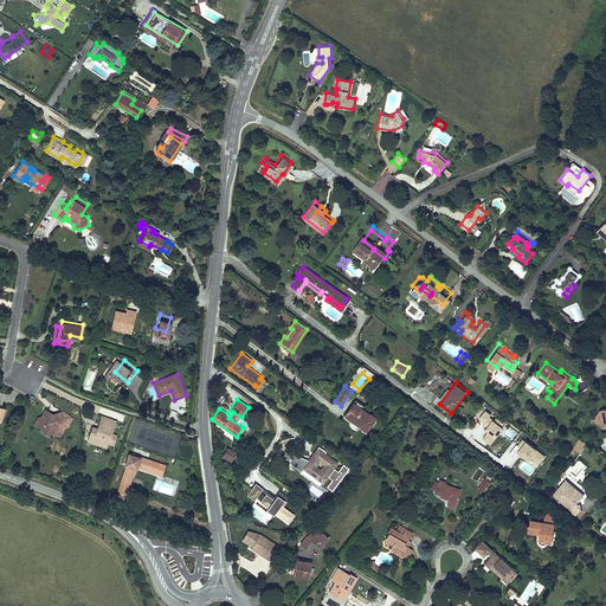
[(360,425),(368,413),(349,399),(341,412),(360,425)]
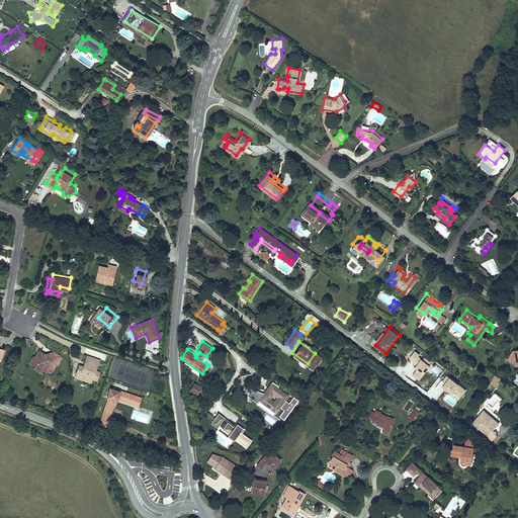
[(517,348),(513,349),(508,355),(513,358),(513,363),(514,364),(516,363),(516,365),(517,366),(517,348)]
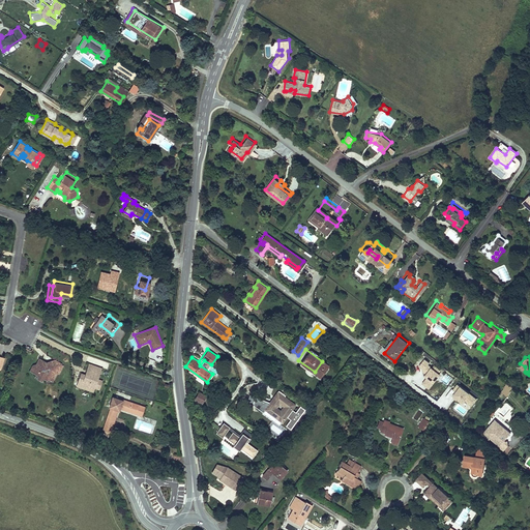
[(43,362),(37,358),(34,364),(31,365),(30,366),(32,367),(31,372),(36,374),(41,377),(46,379),(47,378),(51,380),(55,372),(56,373),(60,365),(60,363),(55,360),(52,366),(43,362)]
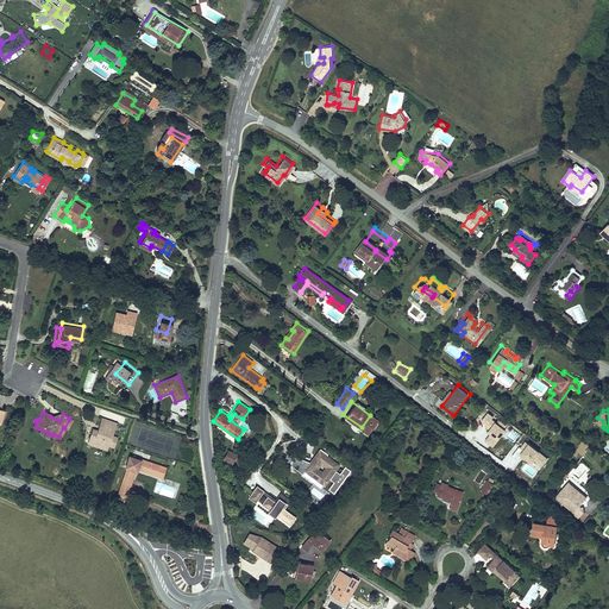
[(483,441),(493,449),(507,428),(485,414),(478,425),(489,433),(483,441)]
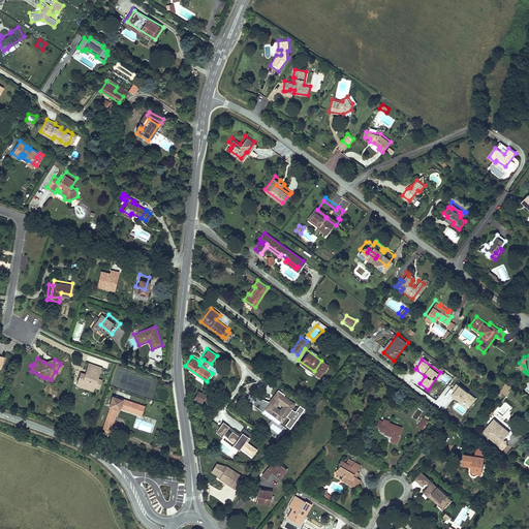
[(83,373),(79,372),(75,380),(81,381),(79,386),(92,391),(93,386),(96,387),(99,377),(96,376),(97,373),(93,371),(95,364),(91,362),(87,374),(83,373)]
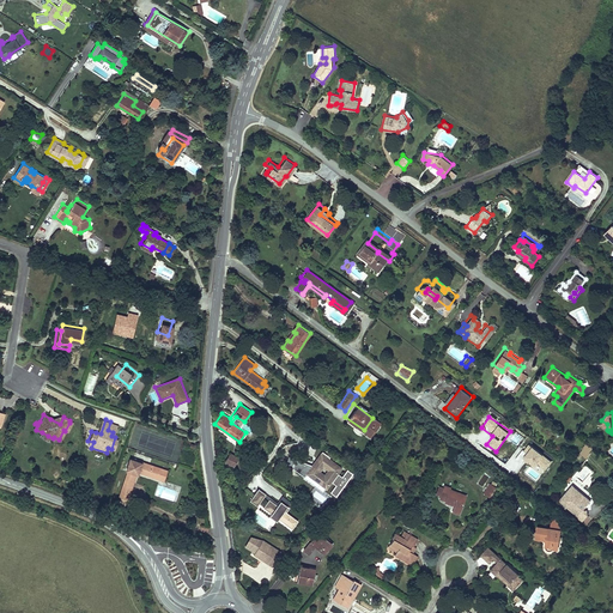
[(547,457),(517,434),(502,454),(532,477),(547,457)]
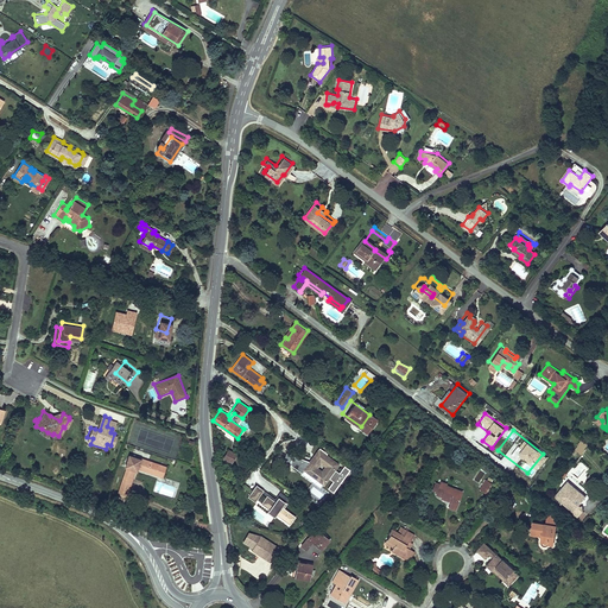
[(587,443),(581,439),(574,449),(580,454),(587,443)]
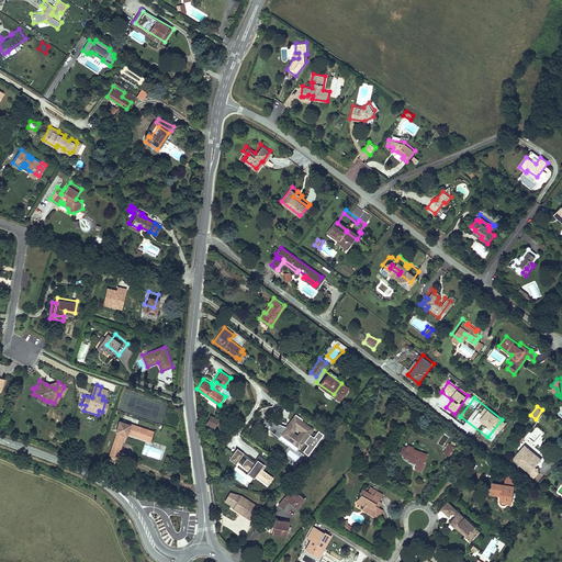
[(285,426),(271,420),(268,428),(296,450),(299,447),(300,448),(315,428),(295,414),(285,426)]
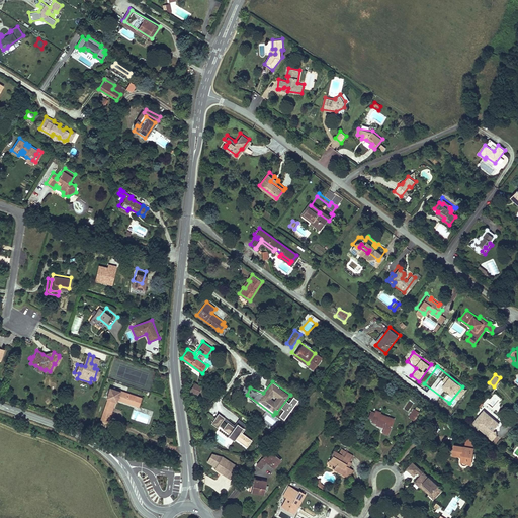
[(197,396),(202,386),(194,382),(189,392),(197,396)]
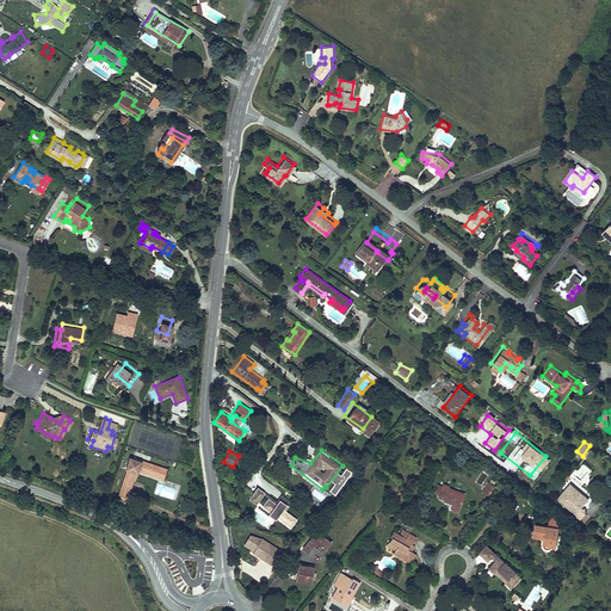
[(155,475),(159,466),(129,456),(121,481),(130,483),(134,471),(133,470),(135,464),(137,466),(136,469),(155,475)]
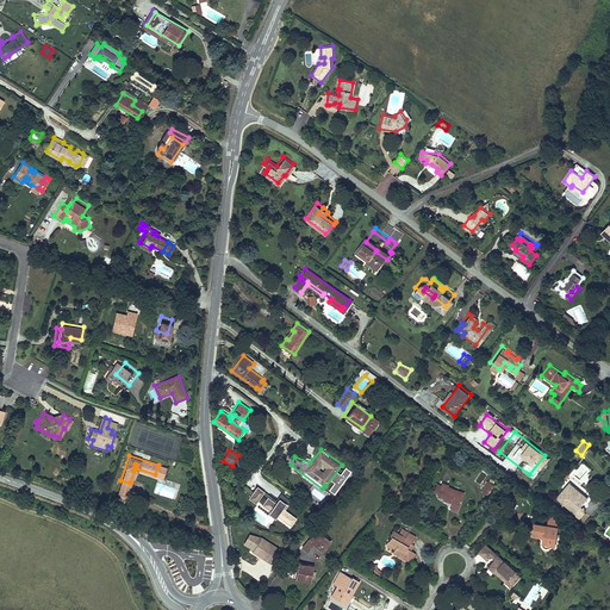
[(455,509),(462,490),(447,484),(448,481),(442,479),(437,490),(443,492),(442,497),(450,499),(448,506),(455,509)]
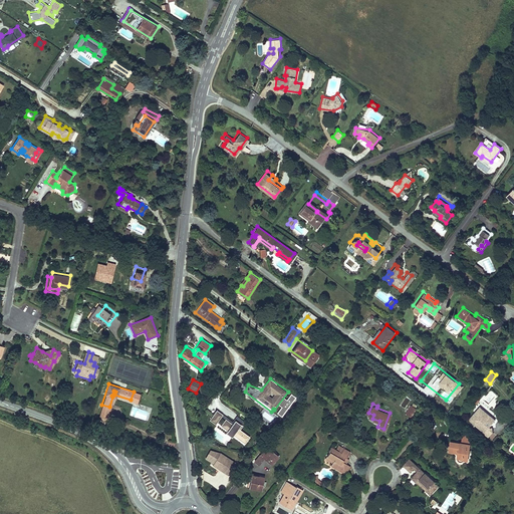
[(488,416),(489,414),(476,404),(472,410),(475,412),(477,409),(488,416)]
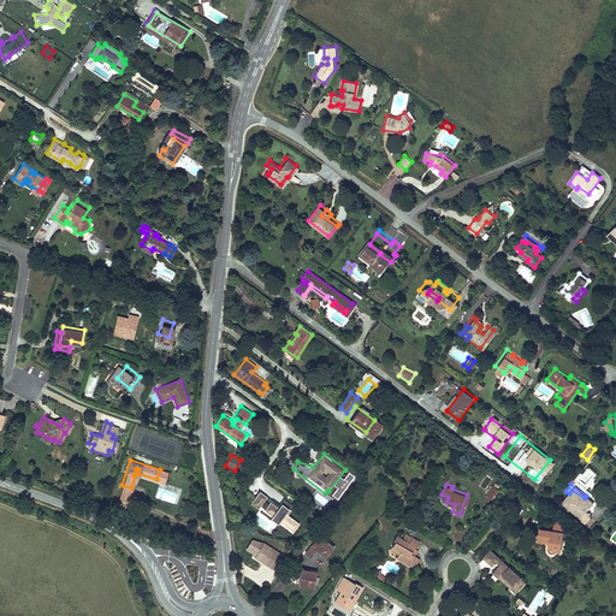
[(129,496),(131,487),(122,485),(119,492),(129,496)]
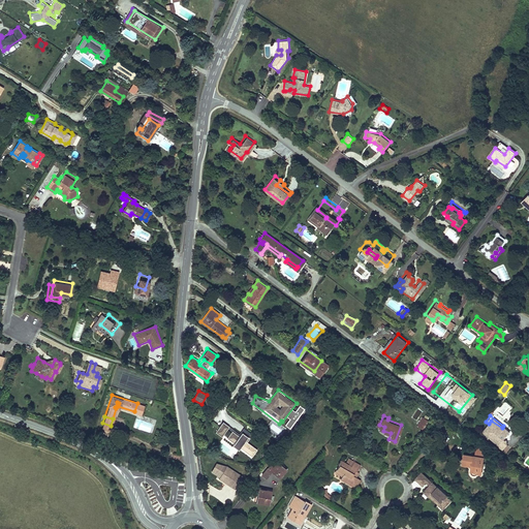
[(422,416),(416,426),(423,430),(429,421),(422,416)]
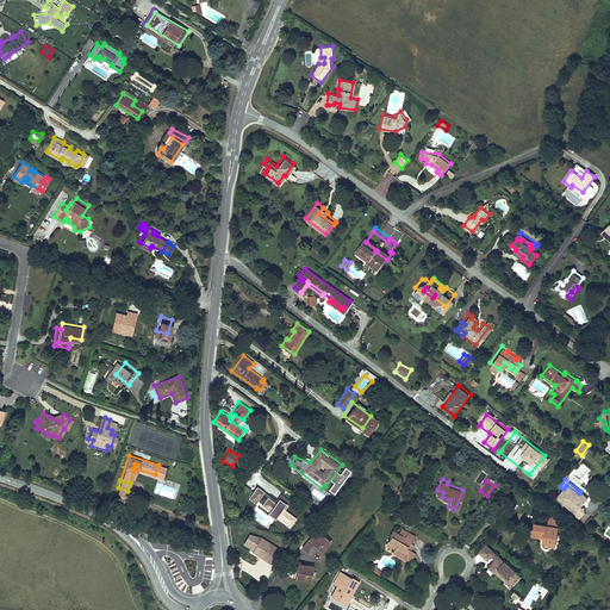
[(266,491),(257,485),(248,497),(256,503),(259,500),(271,510),(269,512),(277,518),(279,516),(291,526),(297,517),(285,508),(288,503),(280,497),(277,502),(263,493),(266,491)]
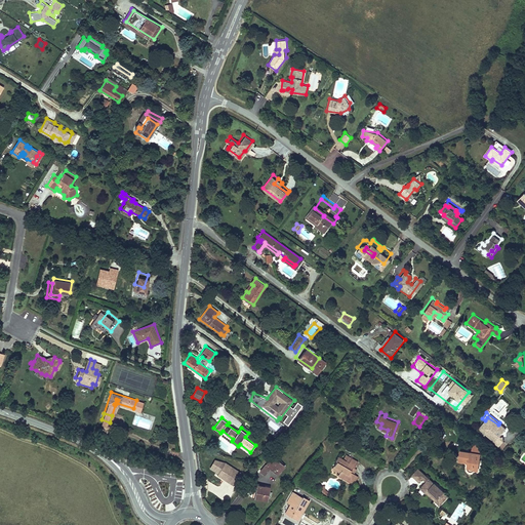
[(485,431),(483,433),(498,444),(502,438),(501,433),(497,433),(499,431),(501,431),(505,427),(499,422),(498,425),(487,417),(485,420),(482,418),(477,426),(485,431)]
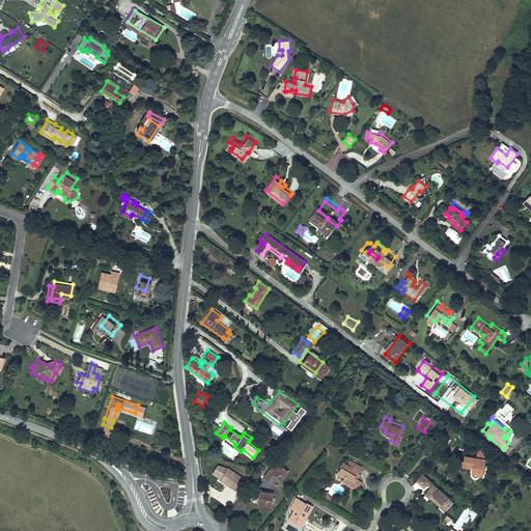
[(480,465),(482,466),(490,450),(470,442),(467,451),(475,455),(472,462),(473,463),(473,465),(475,466),(476,466),(477,466),(480,465)]
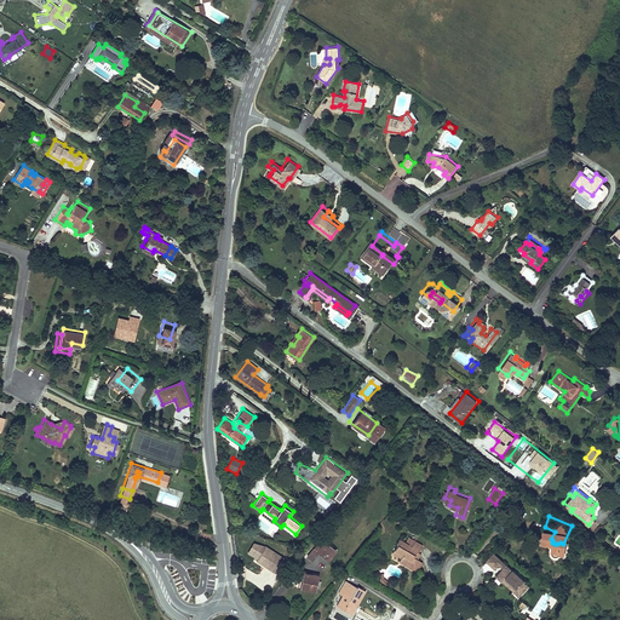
[(268,524),(270,521),(265,517),(259,527),(273,537),(277,530),(268,524)]
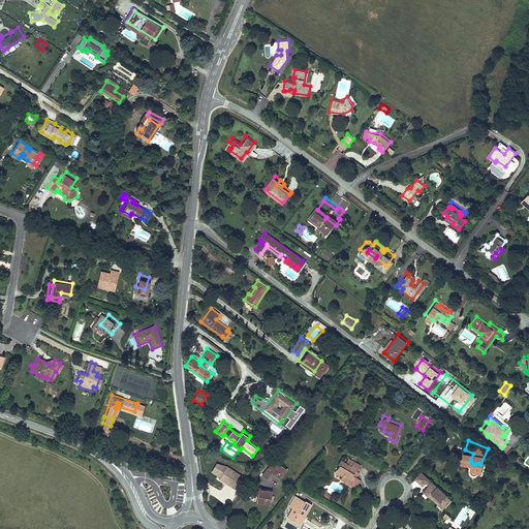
[(275,458),(261,474),(267,478),(272,471),(280,478),(288,469),(275,458)]
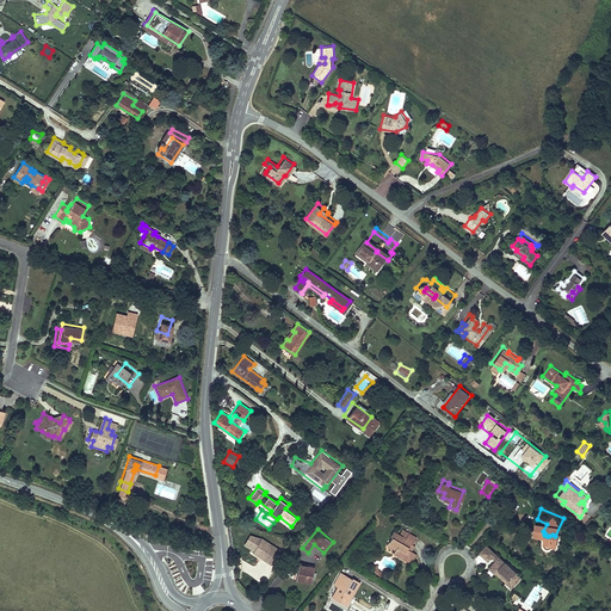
[(409,544),(413,538),(401,531),(397,537),(389,531),(387,535),(392,537),(390,539),(388,537),(383,544),(392,549),(389,553),(395,556),(396,554),(405,559),(406,556),(409,559),(412,555),(409,551),(405,548),(407,543),(409,544)]
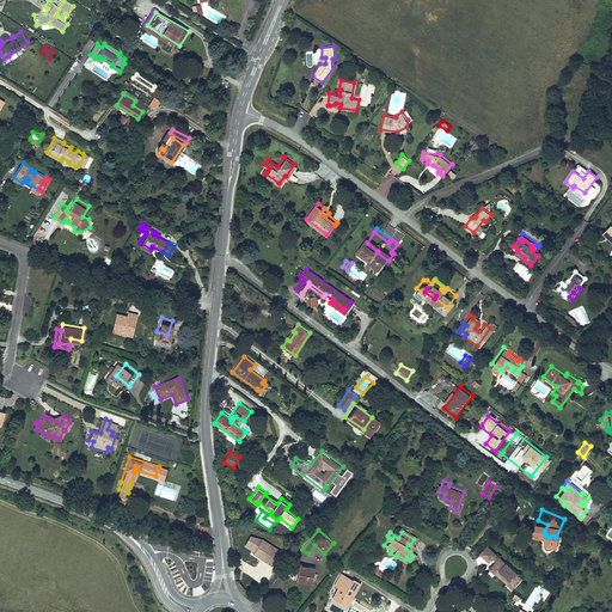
[(244,545),(255,552),(262,539),(251,536),(244,545)]
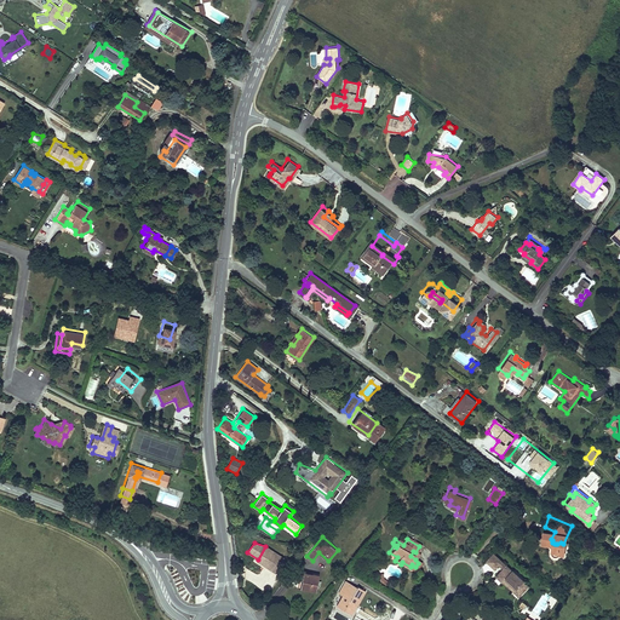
[(275,573),(285,557),(267,545),(265,546),(258,560),(257,561),(275,573)]
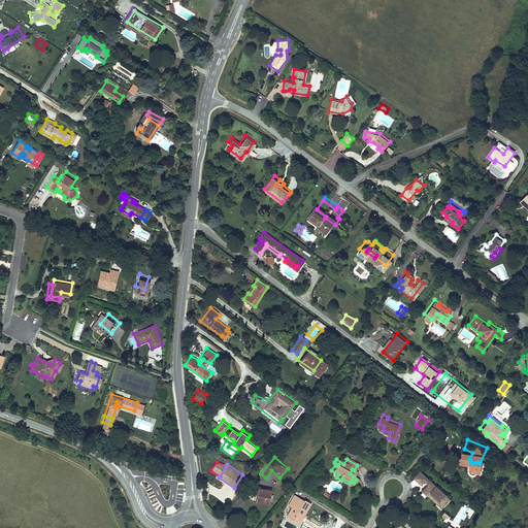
[(423,477),(426,474),(419,468),(413,475),(420,481),(423,477)]
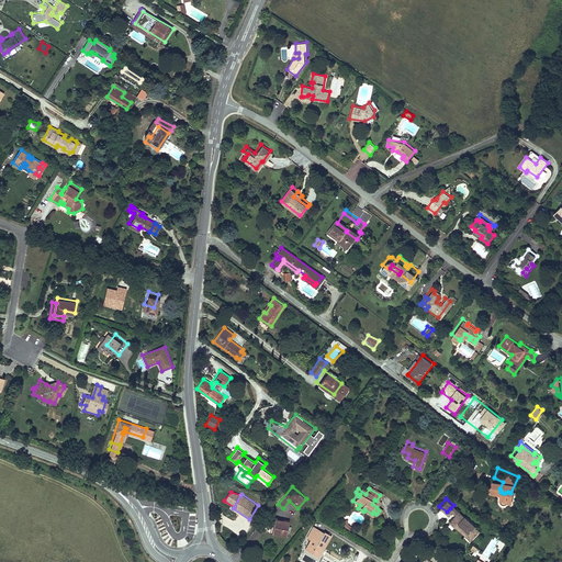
[(463,513),(458,508),(454,512),(453,513),(457,515),(454,517),(451,515),(448,519),(456,525),(456,524),(459,520),(468,528),(464,531),(470,536),(479,526),(473,520),(463,513)]
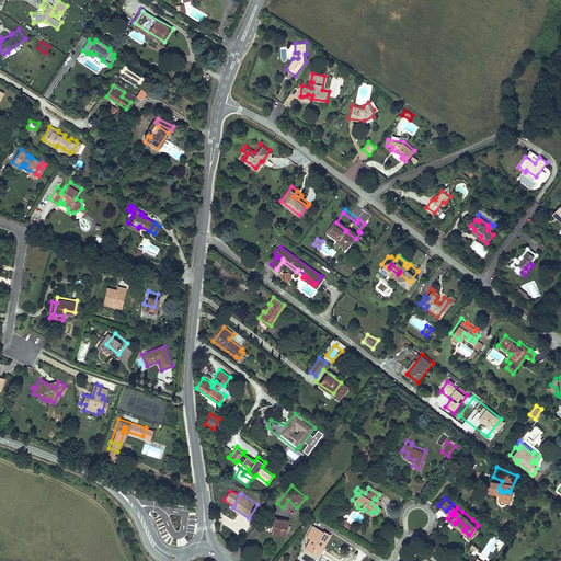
[(286,531),(288,519),(275,516),(273,526),(276,527),(276,530),(286,531)]
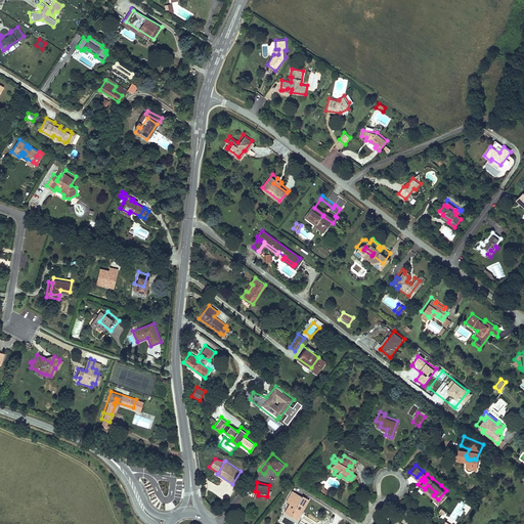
[(318,491),(325,494),(328,491),(323,489),(324,486),(321,484),(318,491)]
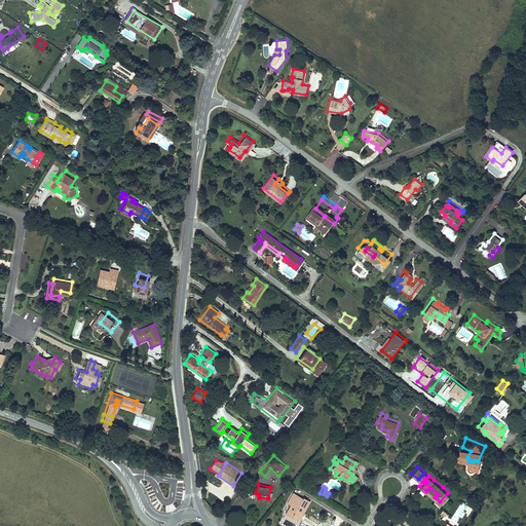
[(426,490),(435,497),(438,494),(429,487),(426,490)]
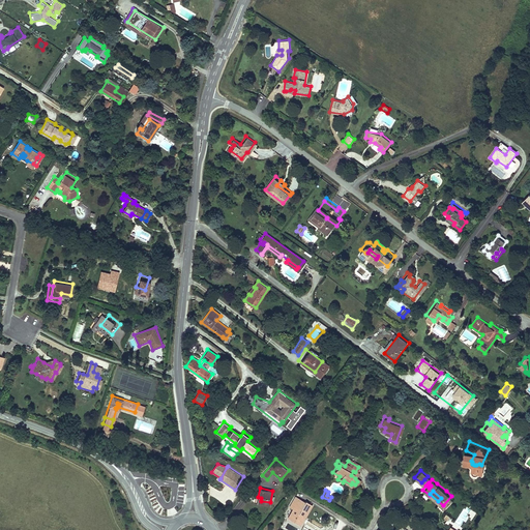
[(290,513),(288,518),(298,524),(302,516),(304,518),(312,504),(306,501),(305,502),(295,496),(289,506),(293,508),(292,509),(297,511),(294,516),(290,513)]
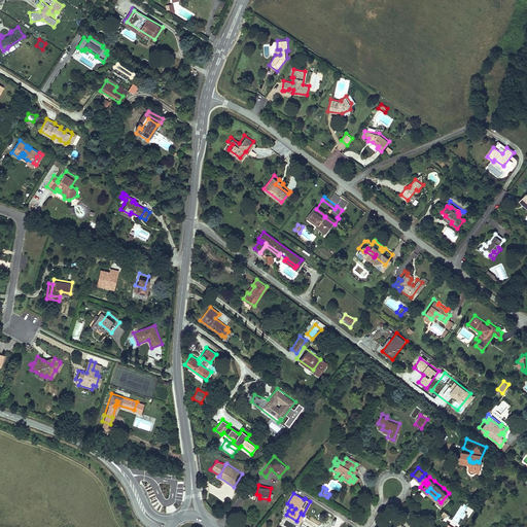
[(463,504),(454,520),(463,525),(472,510),(463,504)]
